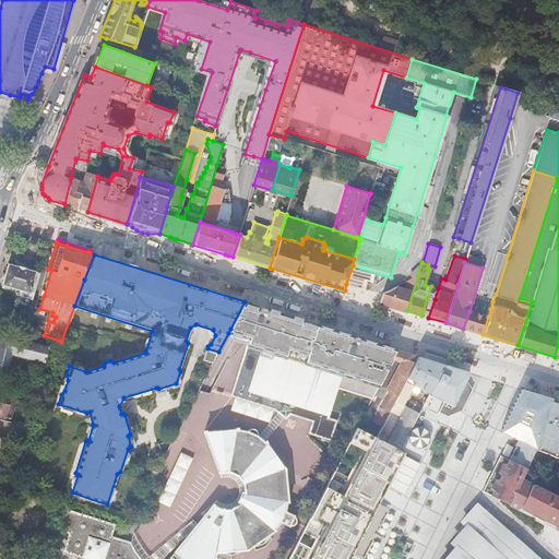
[(14,294),(32,299),(39,273),(35,272),(35,271),(8,263),(1,285),(16,289),(14,294)]
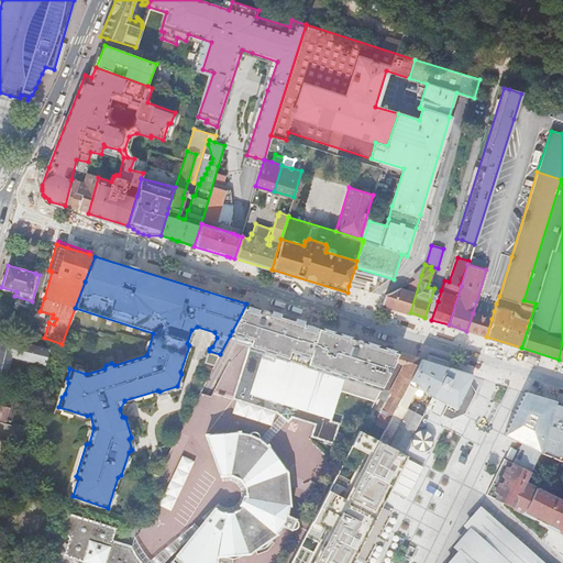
[(384,299),(383,305),(410,312),(421,275),(412,280),(408,293),(397,288),(392,291),(385,295),(385,296),(384,299)]
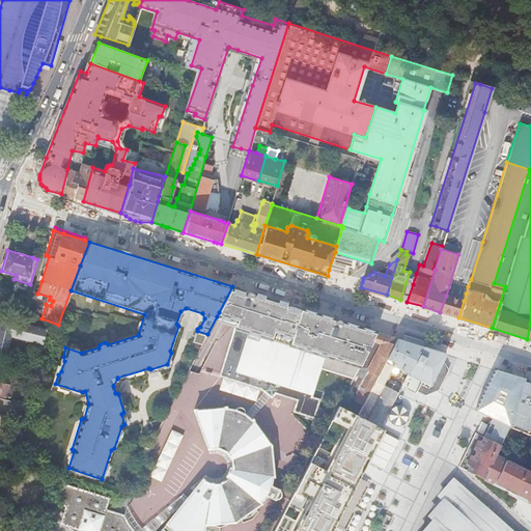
[(410,272),(406,283),(409,284),(412,285),(416,274),(412,273),(410,272)]
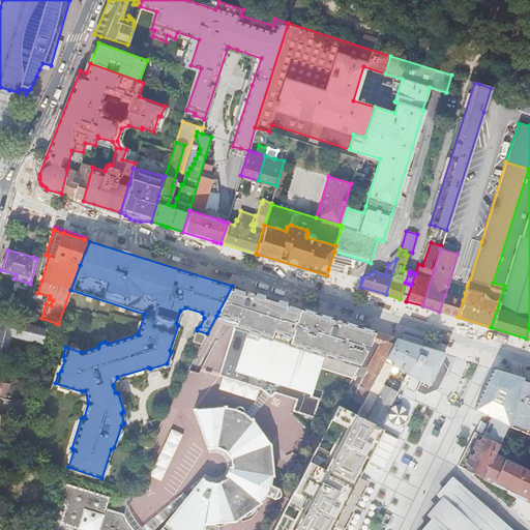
[(239,289),(232,286),(218,312),(216,316),(224,318),(229,320),(236,322),(235,327),(219,375),(264,392),(270,396),(274,392),(297,400),(293,411),(313,417),(318,400),(310,398),(311,394),(320,369),(352,379),(358,366),(373,340),(372,340),(376,331),(247,291),(239,289)]
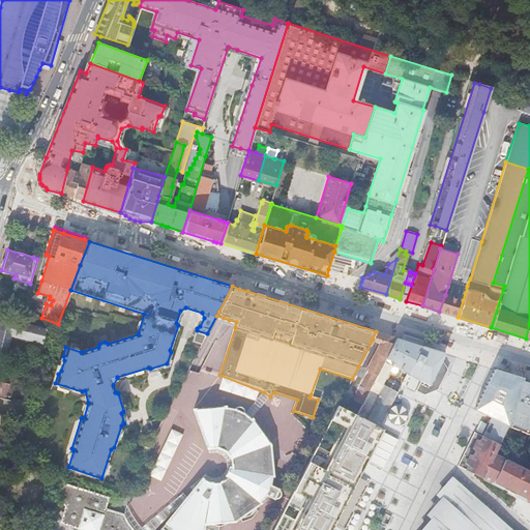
[(458,317),(463,300),(453,297),(445,295),(439,312),(447,314),(458,317)]
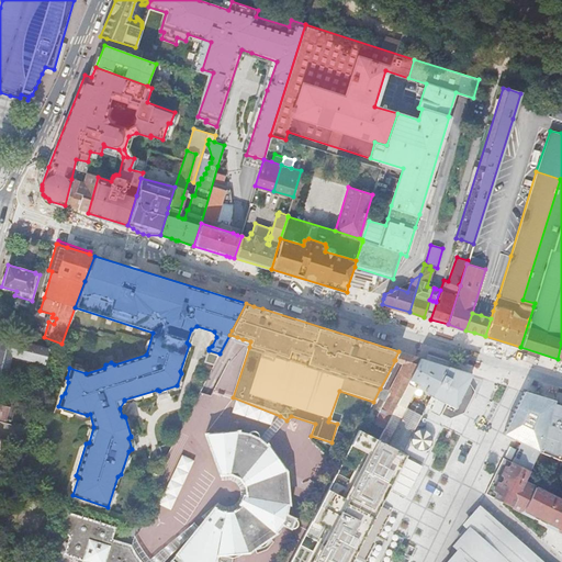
[(1,337),(0,341),(0,382),(6,383),(13,356),(46,364),(49,349),(1,337)]
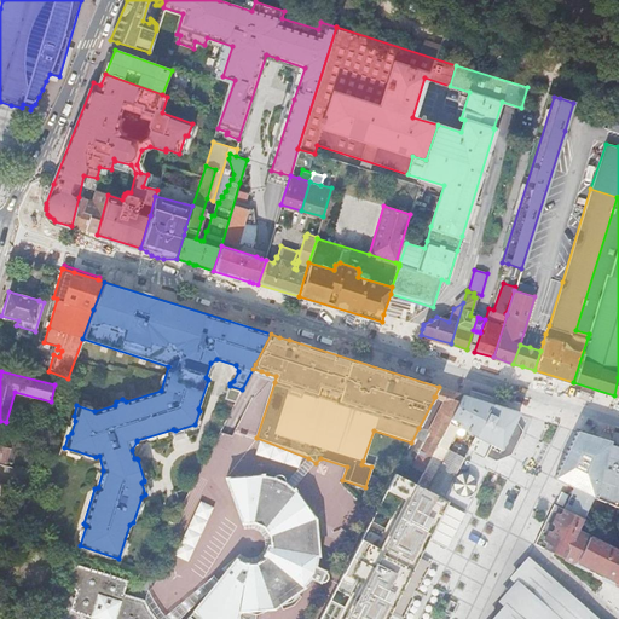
[(462,394),(439,387),(434,397),(435,397),(443,400),(427,431),(429,432),(415,460),(417,460),(416,462),(420,464),(422,462),(427,466),(438,445),(451,418),(450,418),(462,394)]
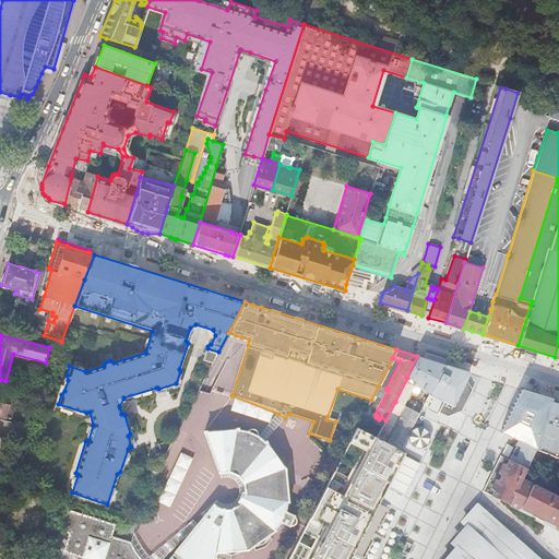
[(203,360),(213,363),(217,354),(206,351),(203,360)]
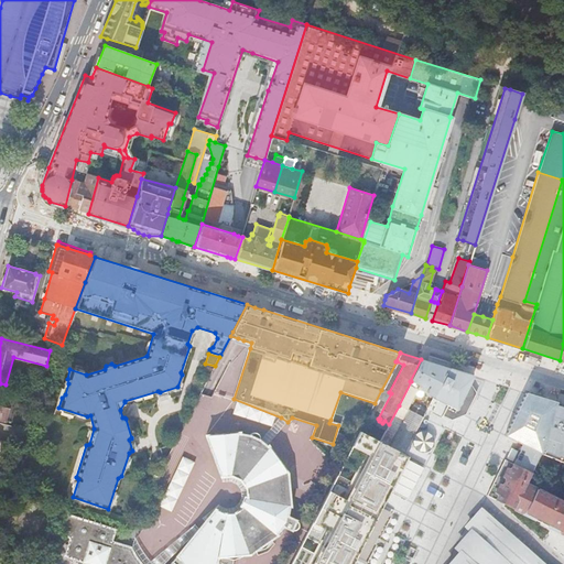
[(478,377),(448,368),(421,359),(410,381),(411,381),(416,384),(415,389),(433,398),(447,405),(443,415),(453,420),(466,414),(477,393),(474,387),(478,377)]
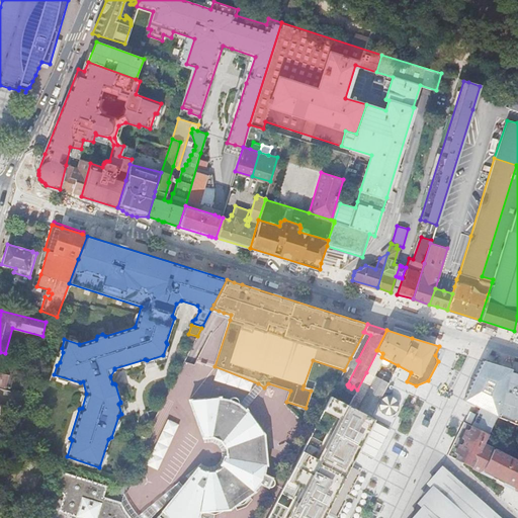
[(483,360),(463,400),(480,408),(496,416),(501,404),(500,403),(510,369),(483,360)]
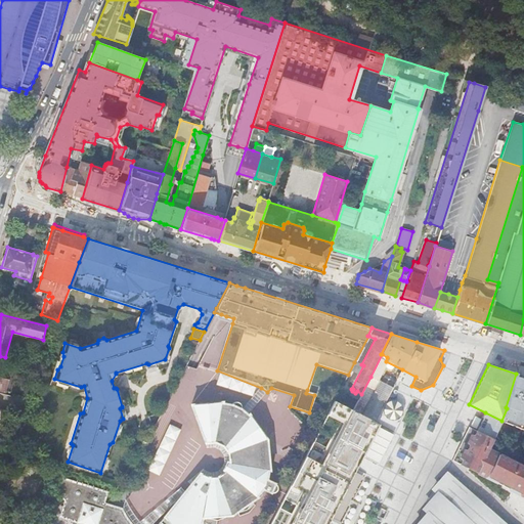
[(121,377),(116,374),(112,381),(117,383),(121,377)]
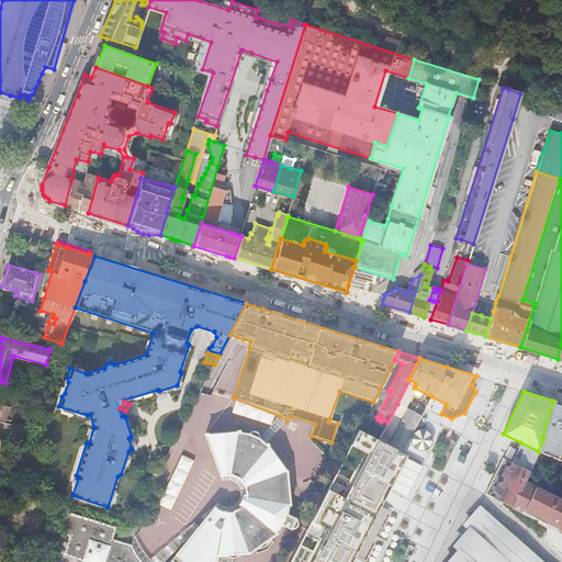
[(561,403),(553,401),(542,437),(543,438),(538,451),(561,460),(561,457),(561,403)]
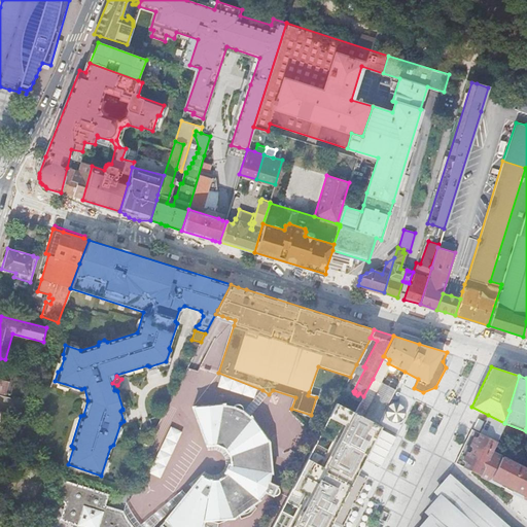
[(363,396),(355,413),(363,418),(382,383),(373,379),(363,396)]
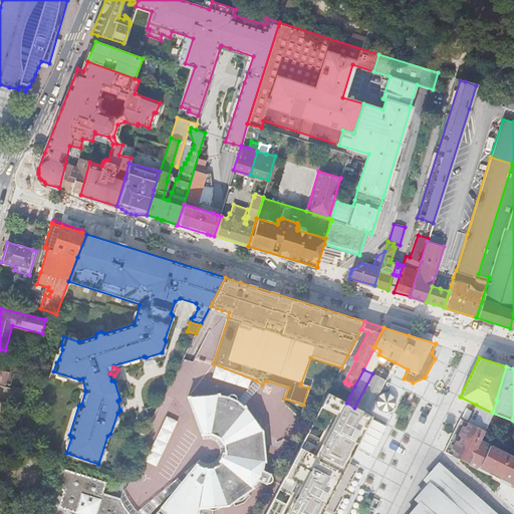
[(372,373),(354,408),(368,415),(369,413),(386,380),(372,373)]
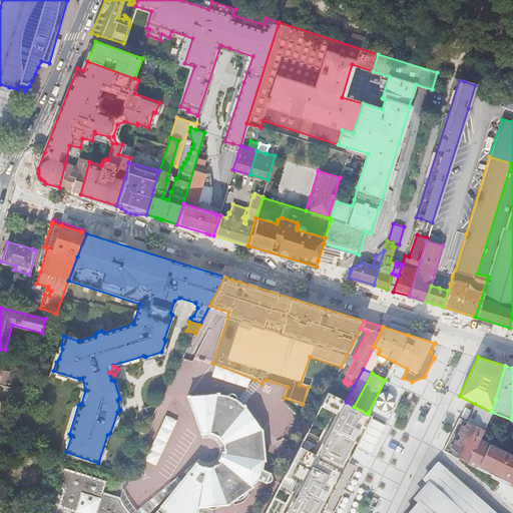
[(236,402),(241,407),(262,384),(255,380),(236,402)]
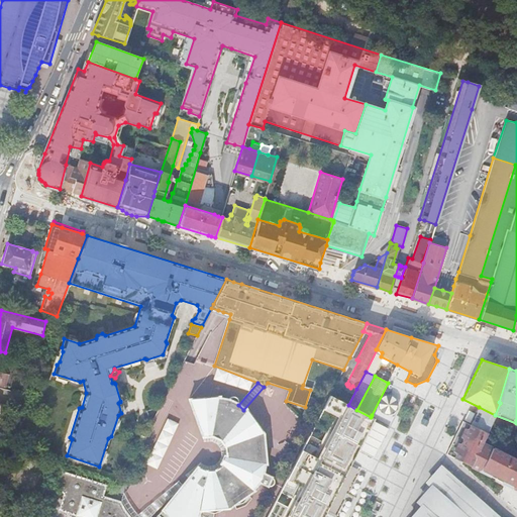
[(318,516),(371,417),(329,396),(313,429),(267,516),(318,516)]
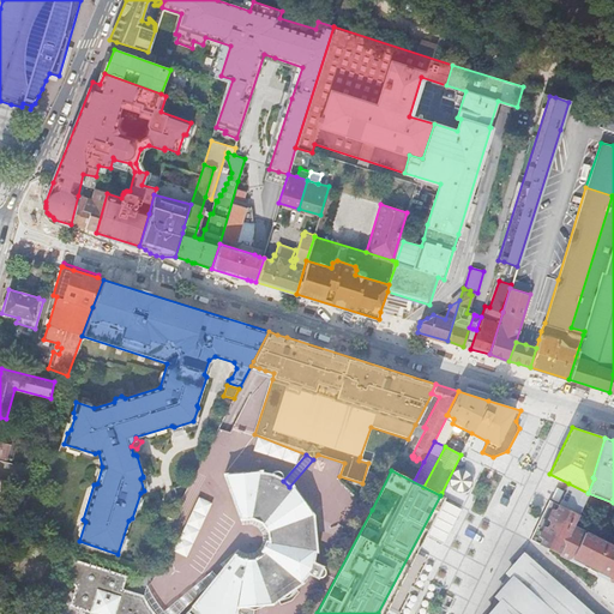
[(216,576),(184,613),(252,613),(253,611),(263,607),(288,597),(300,583),(299,582),(307,573),(317,578),(319,578),(321,577),(323,576),(324,572),(324,570),(321,567),(312,563),(313,552),(315,551),(312,516),(292,486),(290,487),(289,487),(283,481),(282,480),(282,476),(281,474),(280,473),(277,471),(274,471),(272,473),(271,475),(260,473),(260,471),(223,474),(230,494),(235,493),(236,499),(233,500),(240,519),(251,518),(262,523),(268,531),(269,542),(264,552),(254,559),(244,560),(233,555),(222,567),(227,571),(221,579),(216,576)]
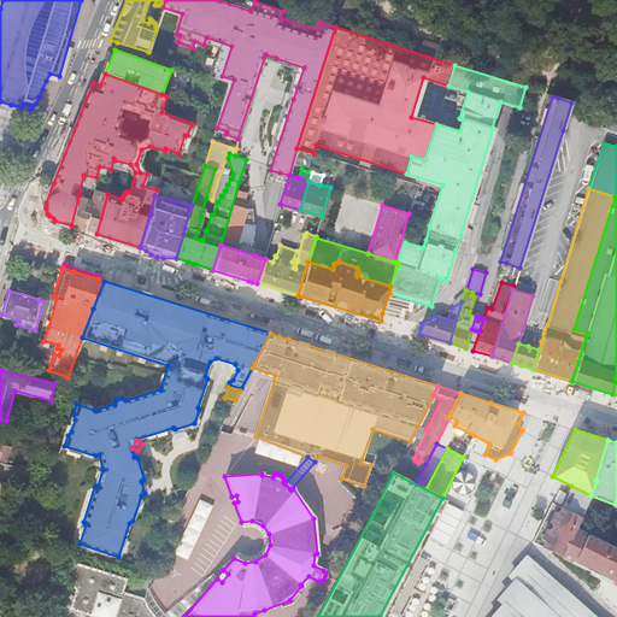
[(568,559),(616,583),(616,548),(575,528),(591,495),(571,486),(562,507),(560,506),(558,513),(548,509),(533,541),(568,559)]
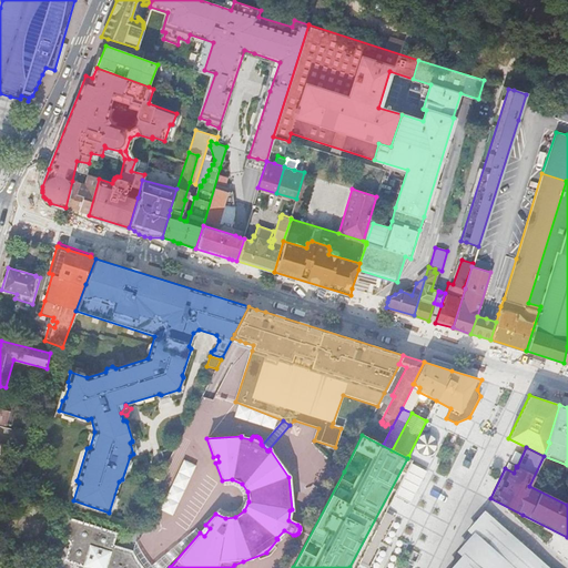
[(184,458),(162,508),(174,514),(198,464),(184,458)]
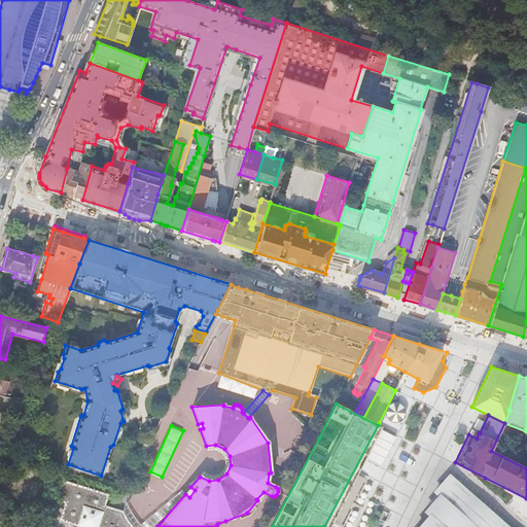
[(431,429),(429,432),(435,435),(438,430),(437,429),(432,427),(431,429)]
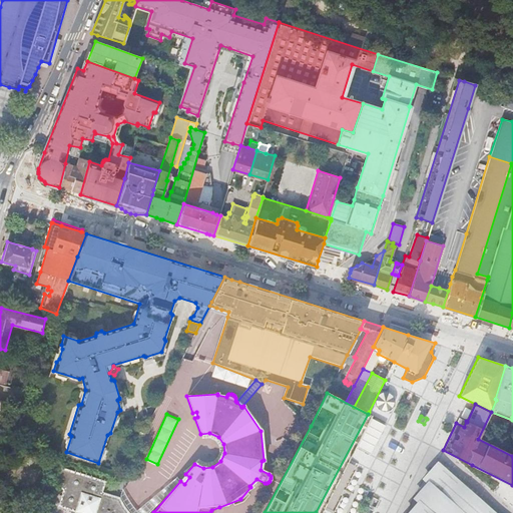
[(459,418),(456,423),(464,427),(466,421),(459,418)]
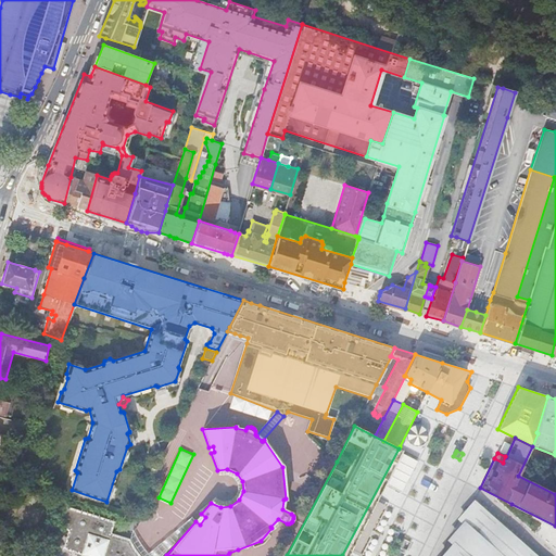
[(534,555),(535,555),(475,502),(445,555),(534,555)]
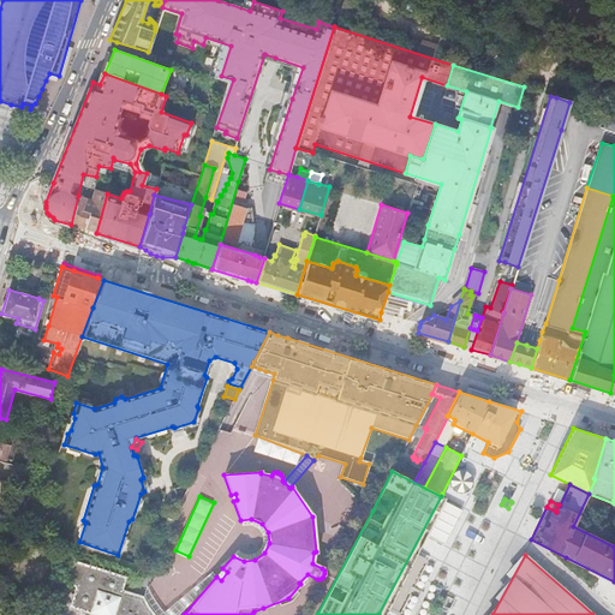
[(84,565),(72,604),(91,611),(89,614),(153,614),(147,608),(142,597),(120,590),(124,578),(84,565)]
